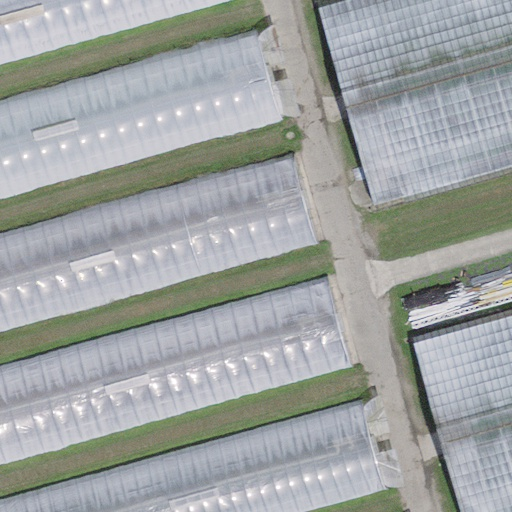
[(0,0),(0,65),(232,0),(0,0)]
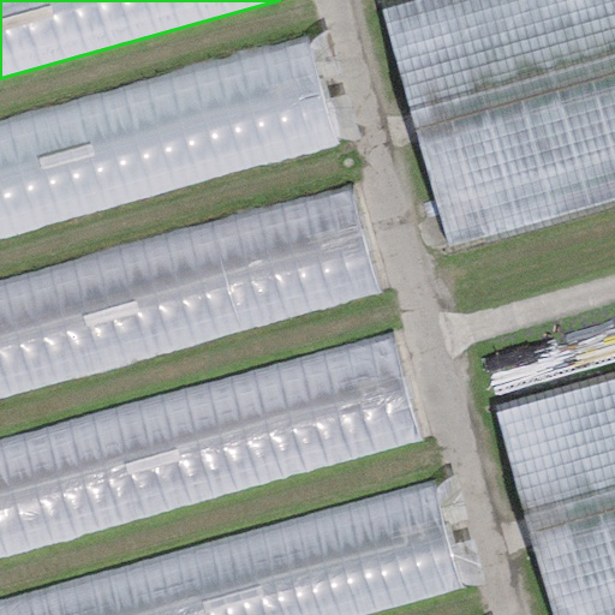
[(614,0),(428,0),(383,13),(451,252),(614,206),(614,0)]
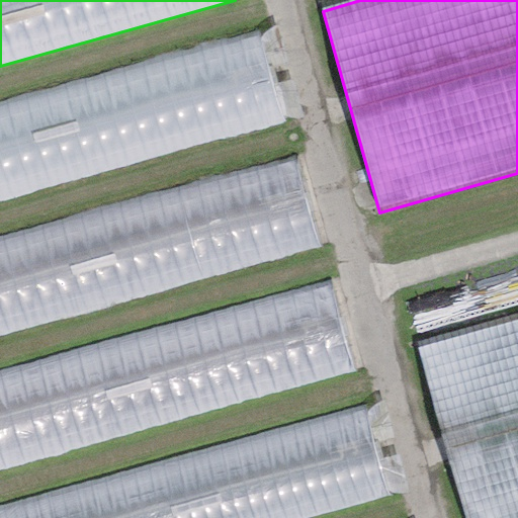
[(261,30),(0,103),(0,199),(286,119),(261,30)]
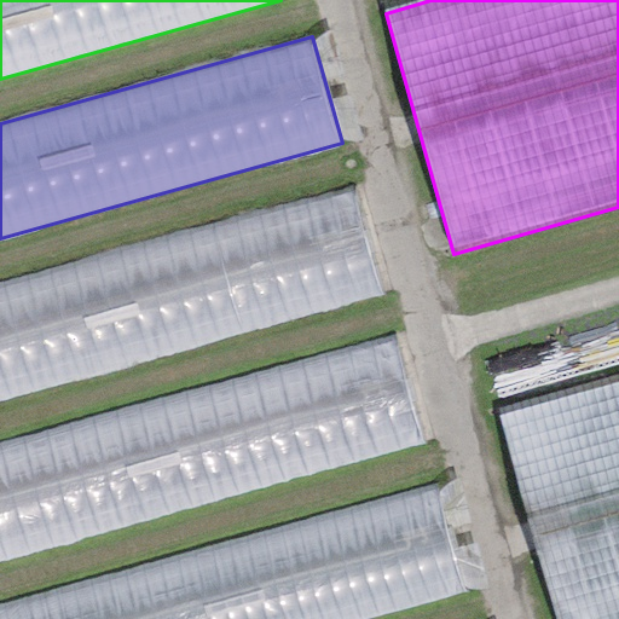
[(352,189),(0,288),(0,403),(382,295),(352,189)]
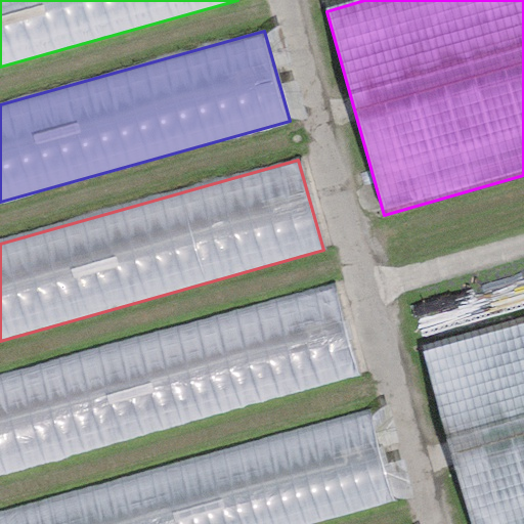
[(336,284),(0,378),(0,475),(361,374),(336,284)]
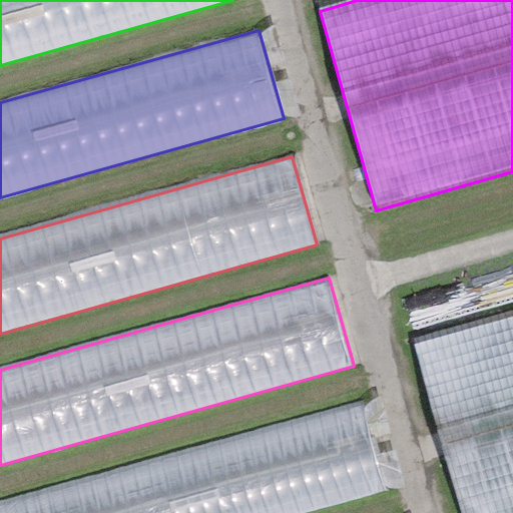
[(512,512),(512,316),(415,344),(461,512),(512,512)]
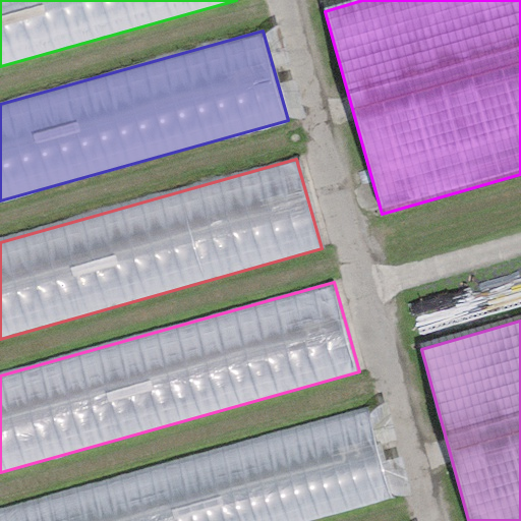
[(368,408),(0,511),(0,520),(308,520),(394,498),(368,408)]
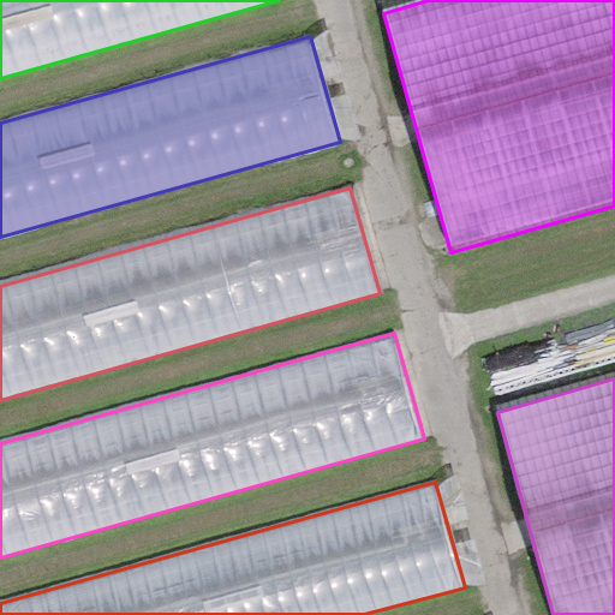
All buildings are outlined.
